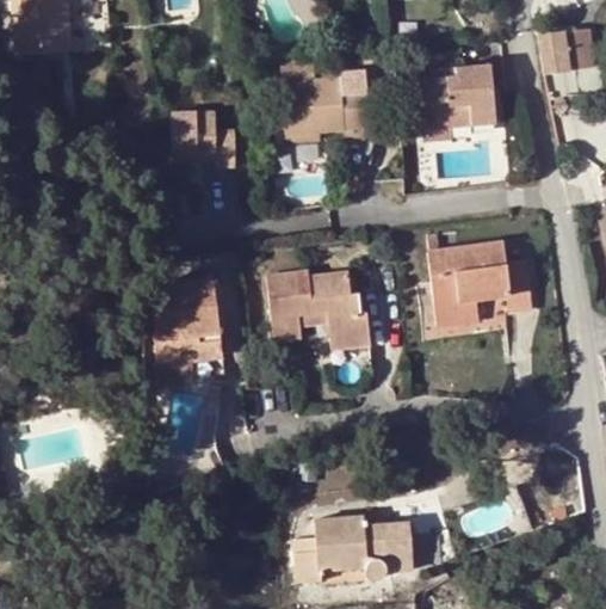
[(16,0),(20,54),(72,50),(67,0),(16,0)]
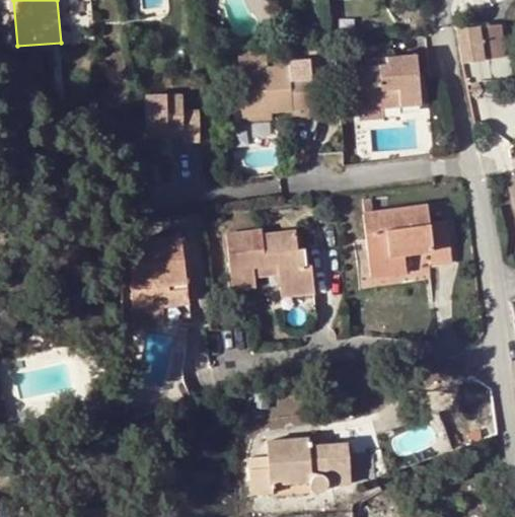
[(498,23),(480,26),(486,59),(504,56),(498,23)]
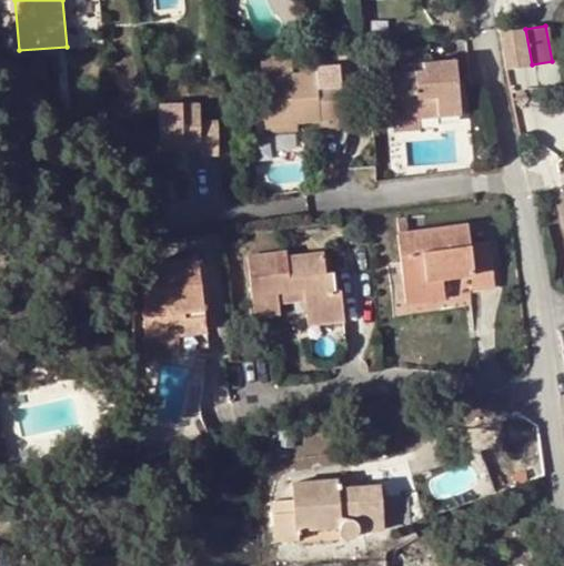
[(532,64),(525,29),(502,33),(509,68),(532,64)]
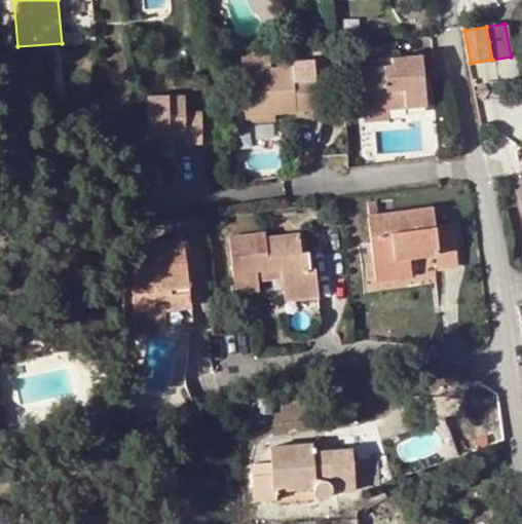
[(397,64),(362,67),(363,79),(353,79),(356,98),(365,97),(366,110),(392,108),(409,107),(408,95),(427,92),(425,54),(396,57),(397,64)]
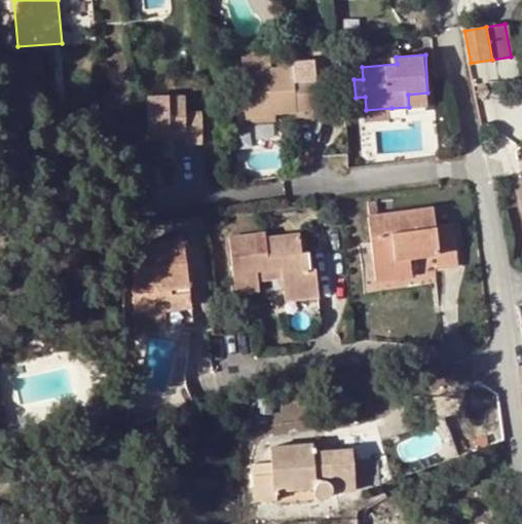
[(362,60),(362,67),(397,64),(396,57),(362,60)]
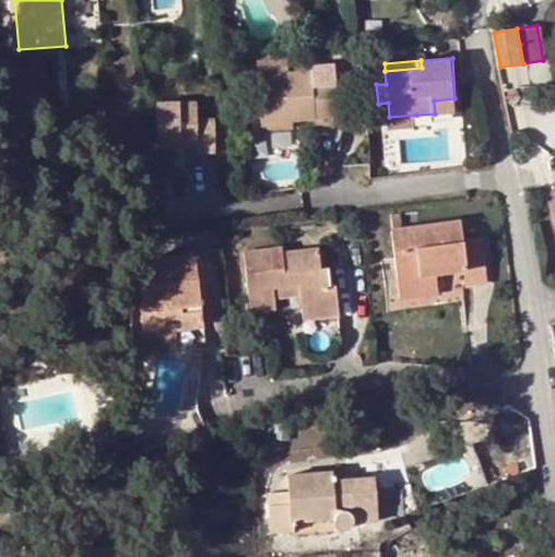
[(264,119),(294,117),(318,115),(317,85),(316,70),(261,74),(264,119)]
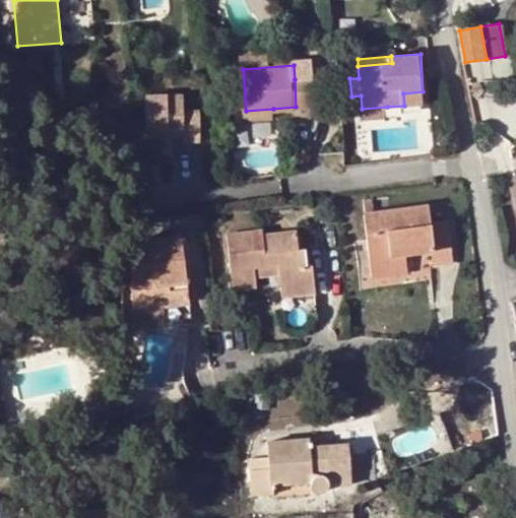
[(295,79),(296,107),(297,115),(317,114),(314,77),(295,79)]
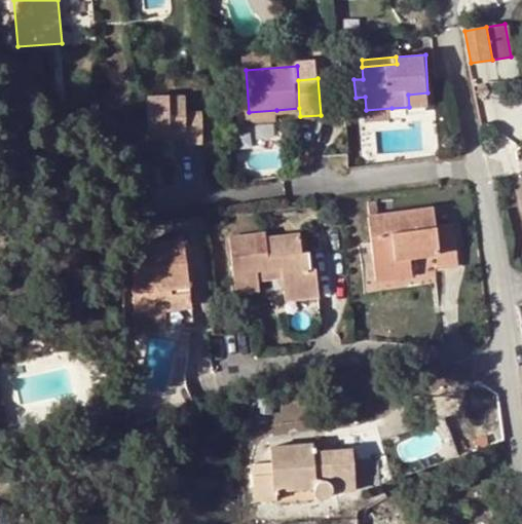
[(430,105),(427,92),(408,95),(409,107),(430,105)]
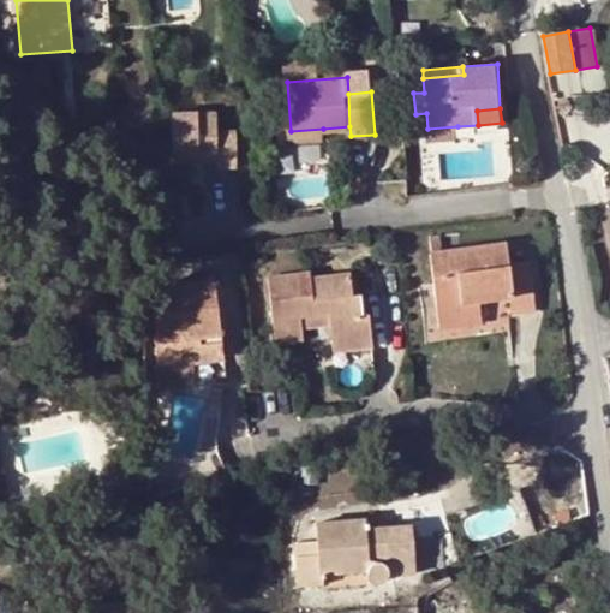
[(221,112),(177,114),(180,164),(222,161),(223,167),(245,166),(243,131),(221,132),(221,112)]
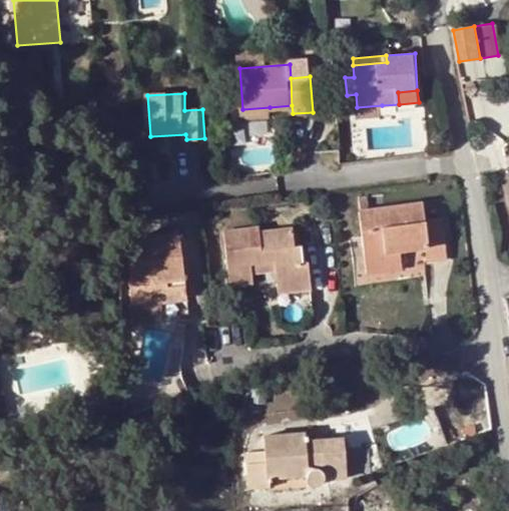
[(382,105),(357,107),(357,117),(383,115),(382,105)]
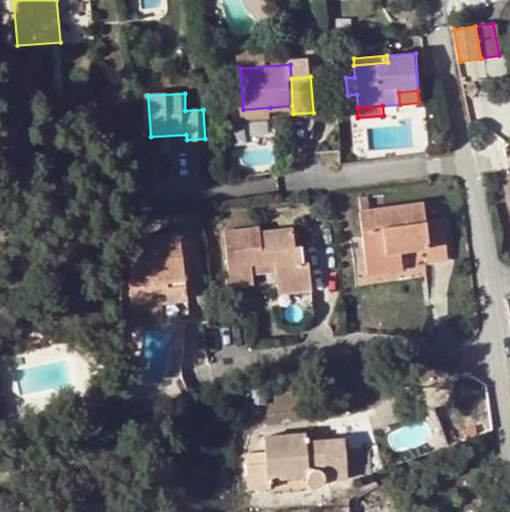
[(271,116),(270,107),(243,109),(243,118),(271,116)]
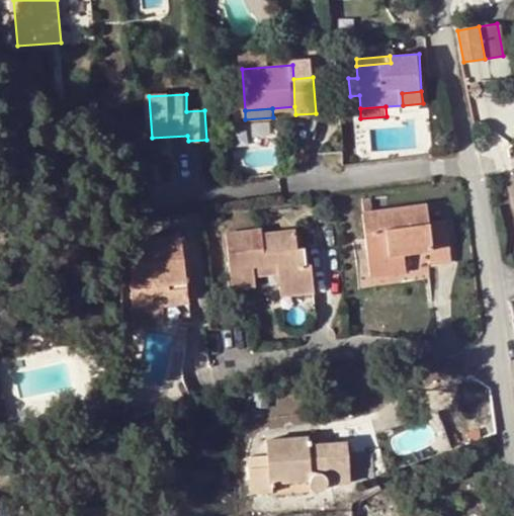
[(426,203),(363,212),(374,275),(408,270),(406,252),(432,249),(434,261),(452,259),(447,220),(429,223),(426,203)]
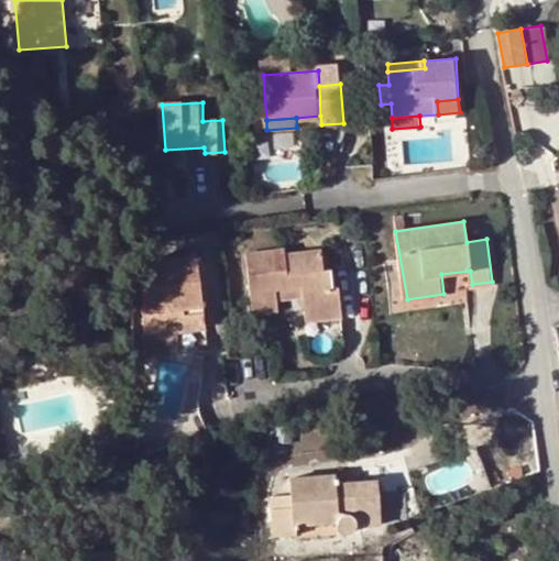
[(278,311),(277,299),(276,288),(303,286),(304,296),(307,322),(343,317),(339,287),(333,287),(331,268),(324,270),(321,248),(273,254),(272,249),(245,252),(254,314),(278,311)]
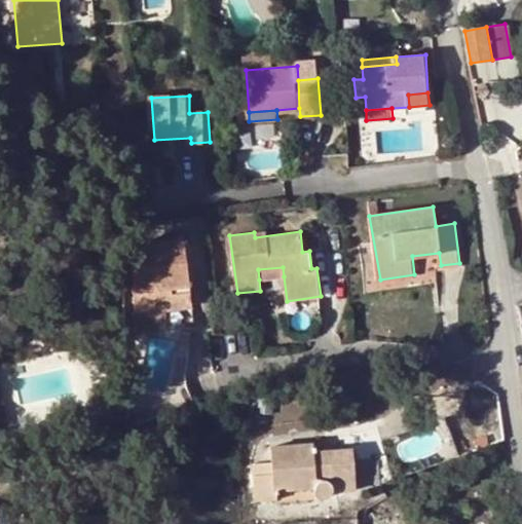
[(183,239),(129,247),(141,329),(172,325),(170,302),(191,299),(183,239)]
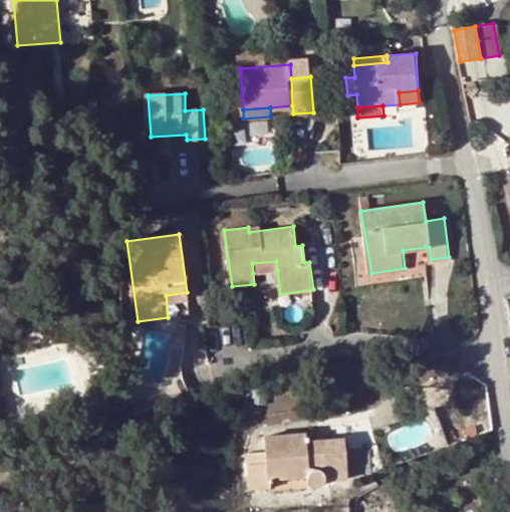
[(252,263),(253,273),(277,270),(276,261),(252,263)]
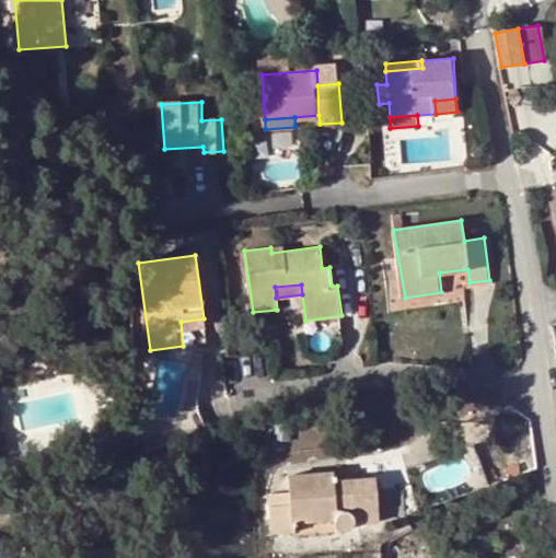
[(204,318),(181,322),(183,346),(207,344),(204,318)]
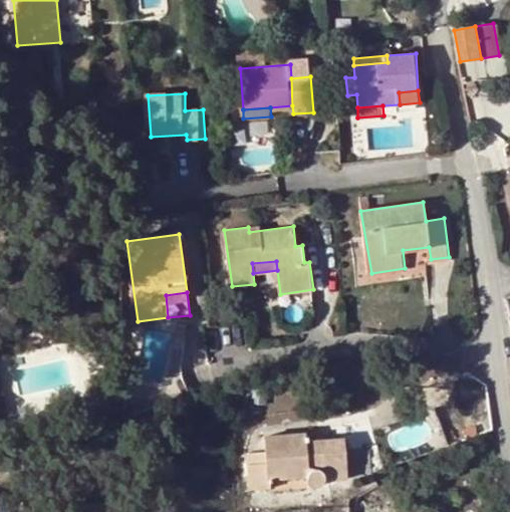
[(326,431),(266,436),(268,462),(249,463),(250,488),(269,487),(268,479),(307,476),(307,480),(310,484),(314,486),(318,486),(323,483),(325,480),(348,479),(345,438),(327,439),(326,431)]
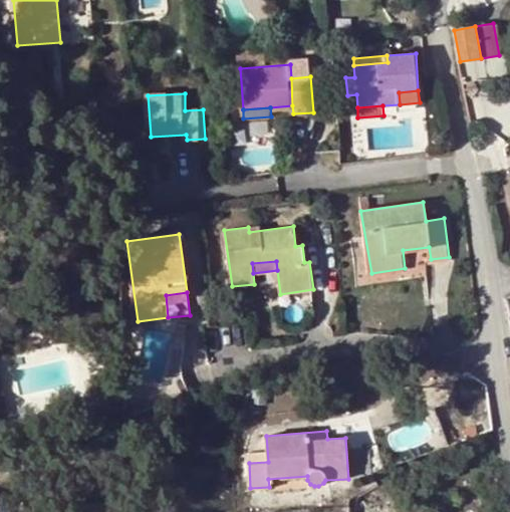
[(269,487),(269,491),(308,488),(307,480),(307,476),(268,479),(269,487)]
